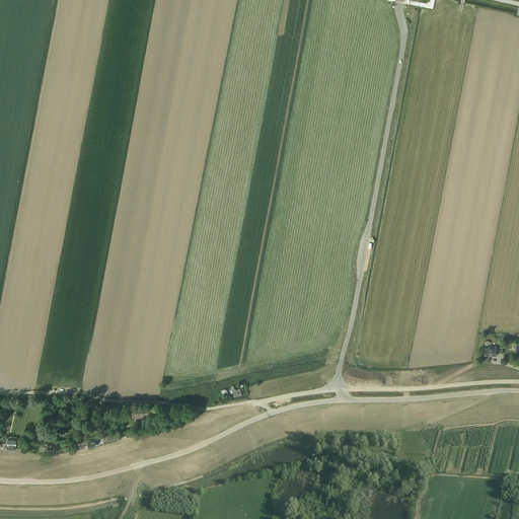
[(491,356),(496,356),(496,347),(492,347),(492,348),(485,348),(485,355),(491,355),(491,356)]
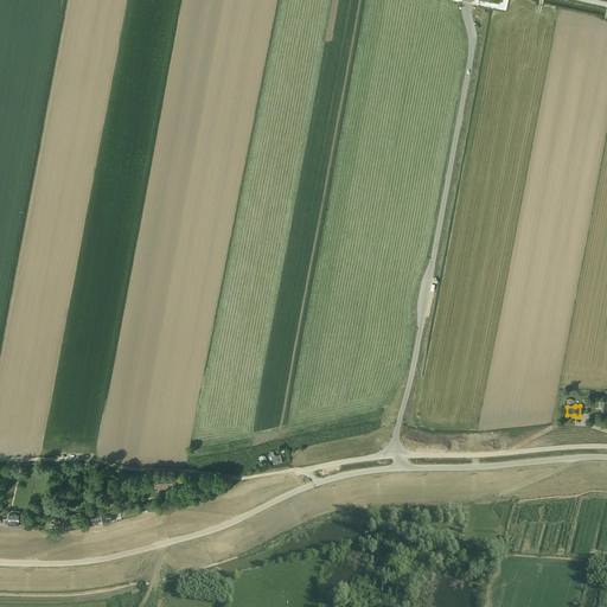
[(281,455),(272,458),(274,466),(282,462),(281,455)]
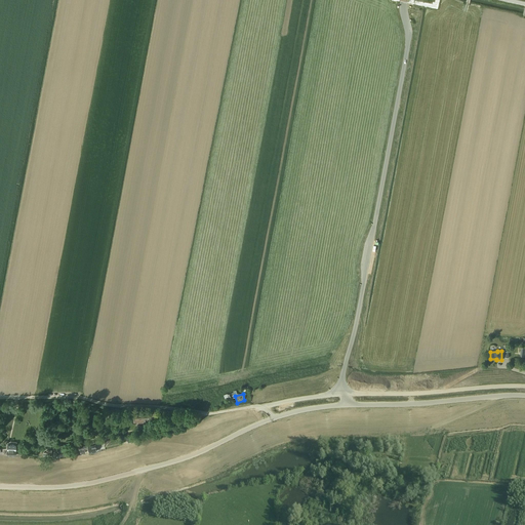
[(149,413),(144,413),(134,414),(134,422),(137,422),(137,426),(144,425),(144,422),(146,422),(146,419),(149,419),(149,413)]
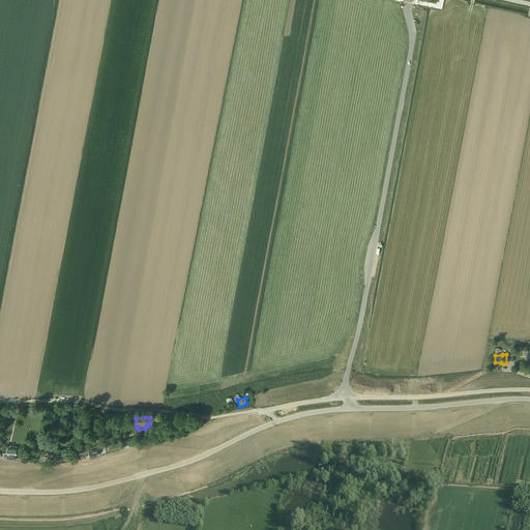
[(16,460),(16,449),(7,449),(7,460),(16,460)]
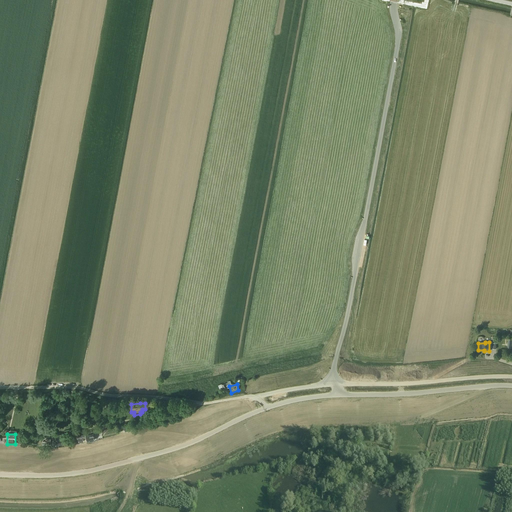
[(55,435),(56,439),(52,439),(52,446),(62,445),(61,434),(55,435)]
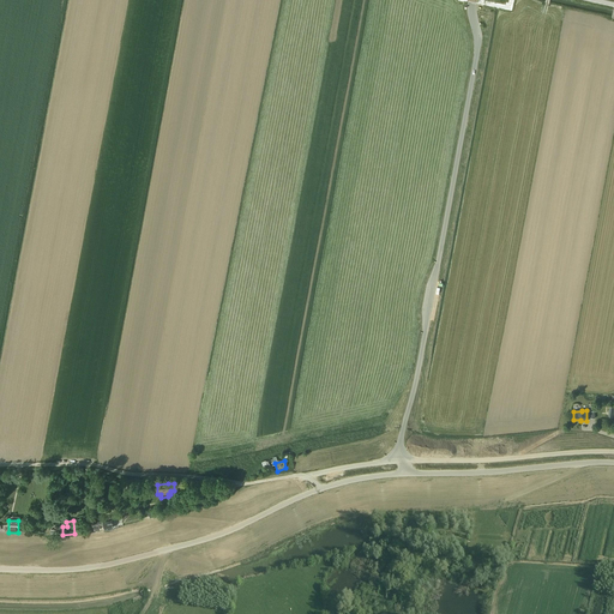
[(112,521),(110,522),(103,523),(102,521),(92,522),(94,531),(100,530),(100,527),(103,527),(104,530),(114,528),(112,521)]
